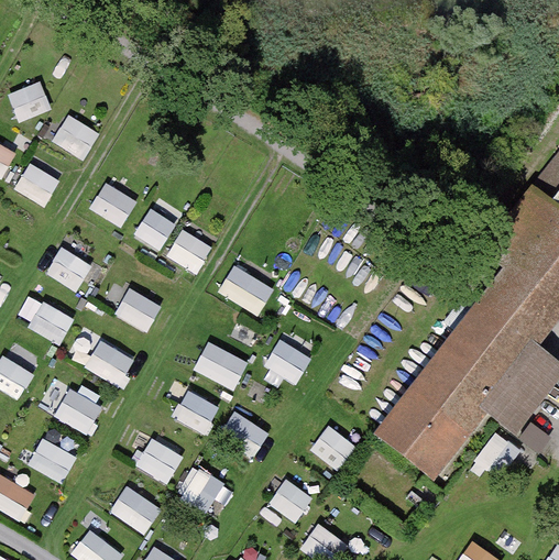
[(7,94),(17,122),(50,111),(41,83),(7,94)]
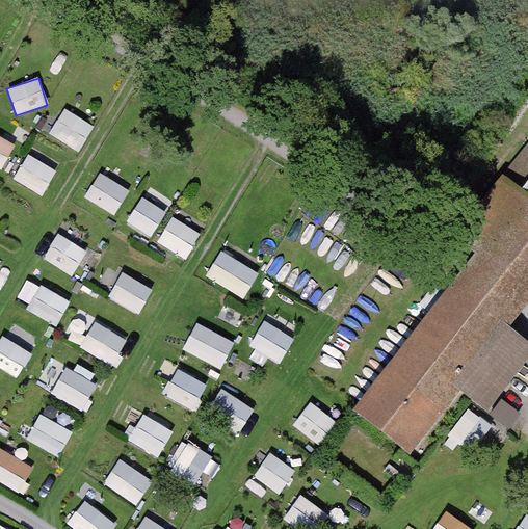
[(79,152),(93,125),(62,108),(48,135),(79,152)]
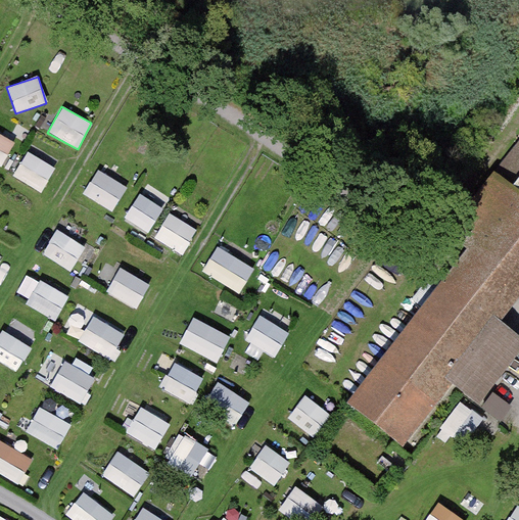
[(0,168),(14,142),(0,133),(0,168)]
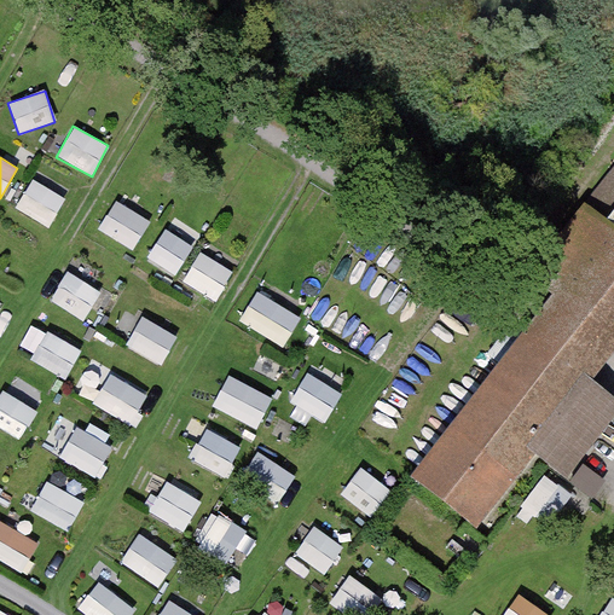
[(613,166),(580,207),(603,225),(613,210),(613,166)]
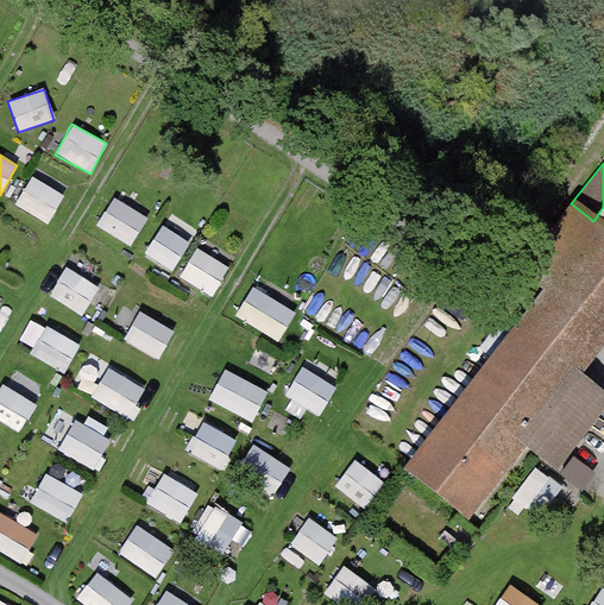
[(46,222),(65,180),(35,166),(16,209),(46,222)]
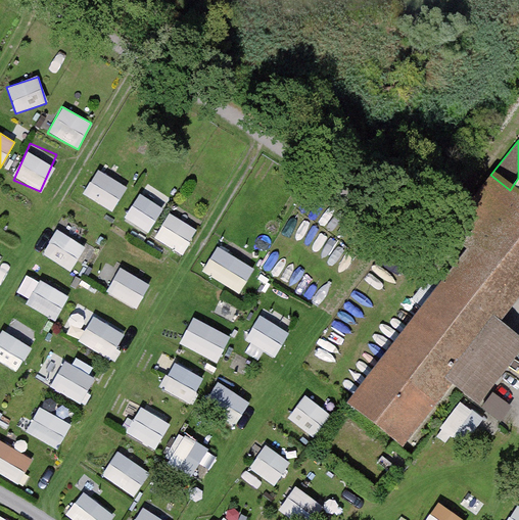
[(98,169),(82,194),(110,213),(127,188),(98,169)]
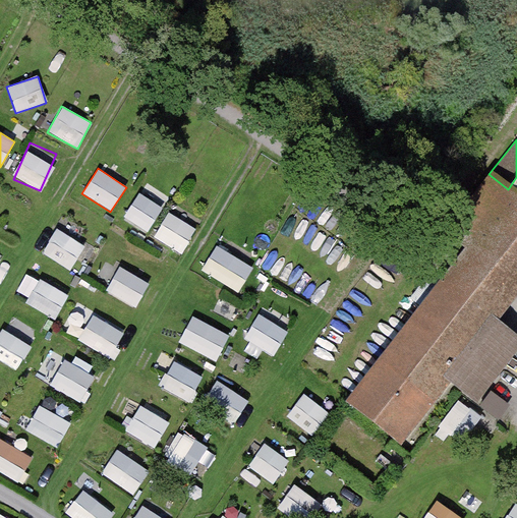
[(450,268),(342,404),(397,450),(448,390),(474,408),(516,350),(516,341),(497,327),(516,302),(516,300),(516,196),(508,189),(489,174),(441,236),(462,252),(450,268)]
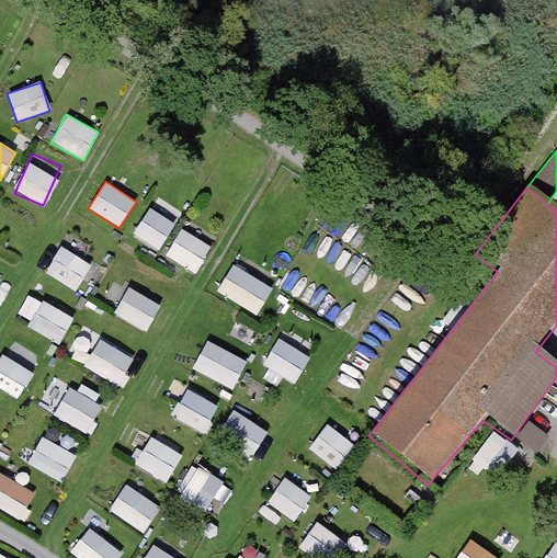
[(556,191),(547,204),(556,212),(556,191)]
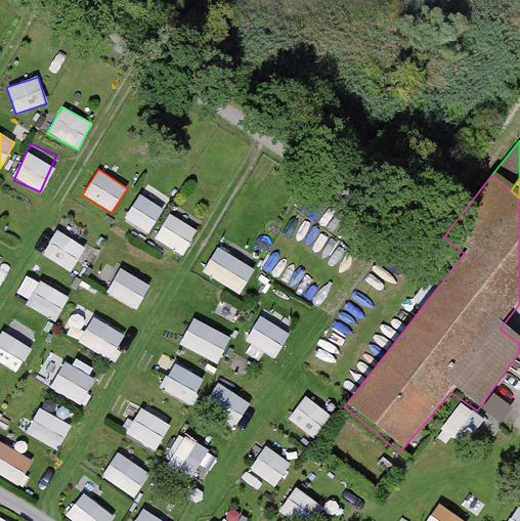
[(123,218),(146,232),(161,208),(137,194),(123,218)]
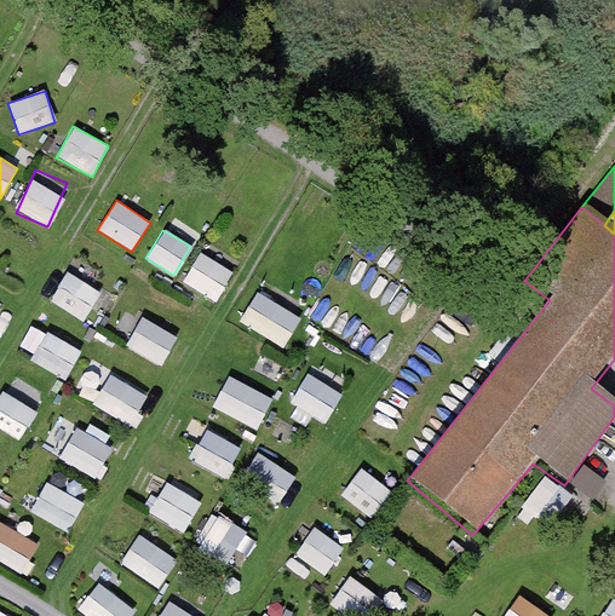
[(182,283),(214,303),(234,274),(200,253),(182,283)]
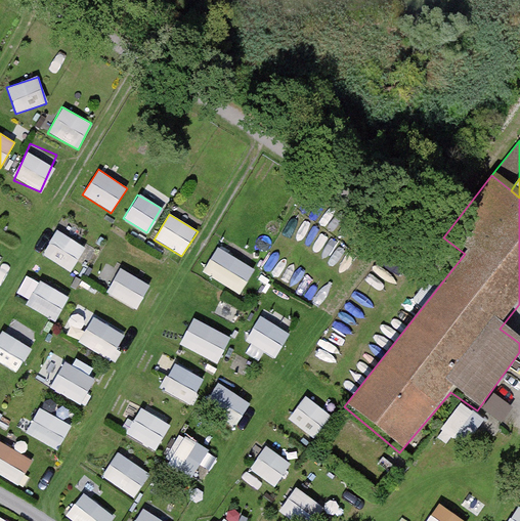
[(52,230),(41,259),(75,272),(86,244),(52,230)]
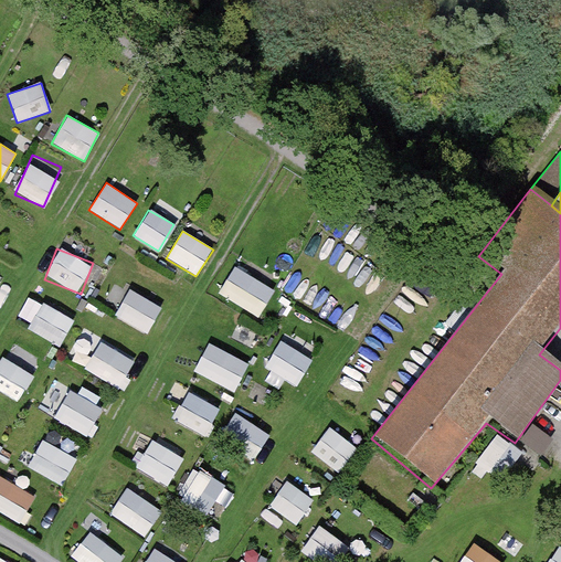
[(234,266),(219,297),(261,317),(276,286),(234,266)]
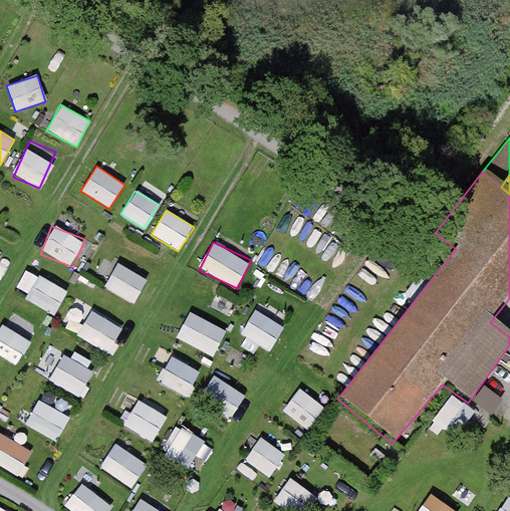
[(102,288),(134,304),(147,278),(115,263),(102,288)]
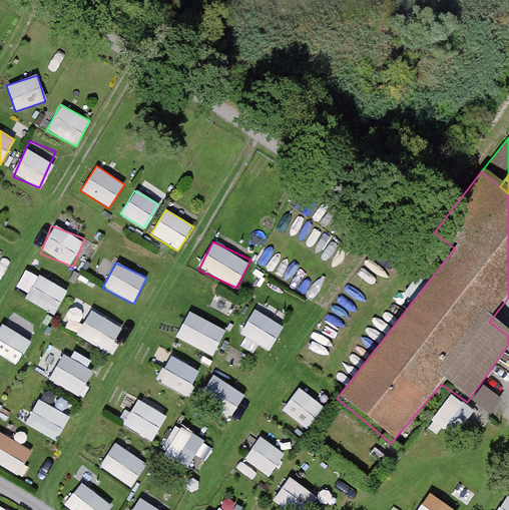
[(24,299),(54,315),(67,290),(38,274),(24,299)]
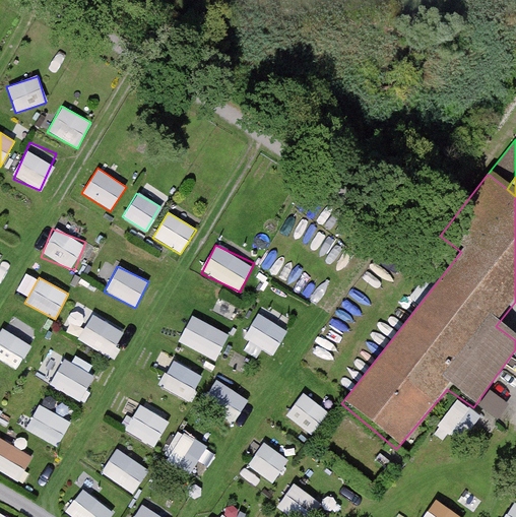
[(90,314),(77,341),(111,359),(125,331),(90,314)]
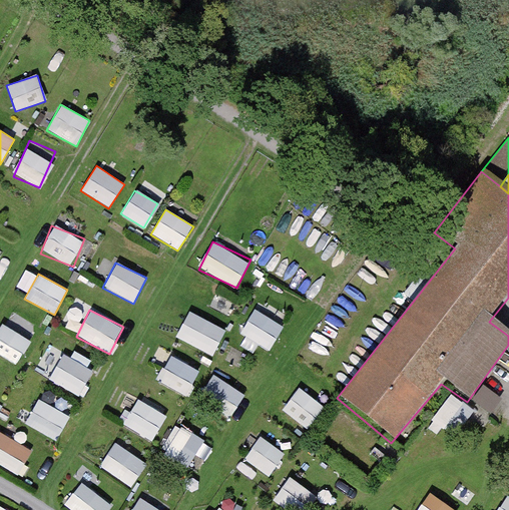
[(239,334),(270,351),(284,326),(255,310),(239,334)]
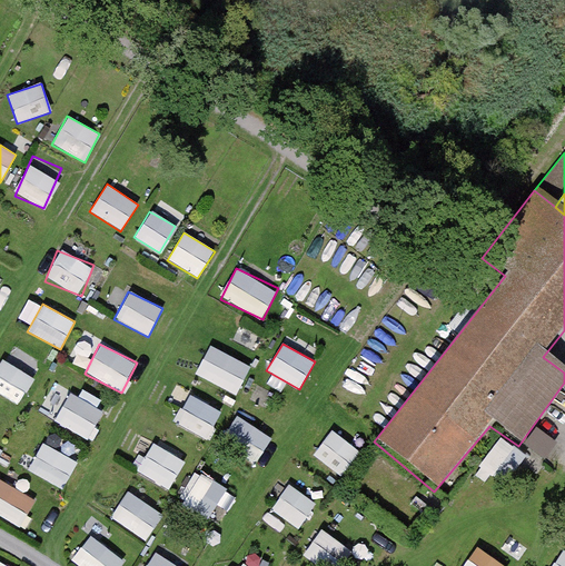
[(0,394),(17,404),(41,363),(11,345),(0,363),(0,394)]
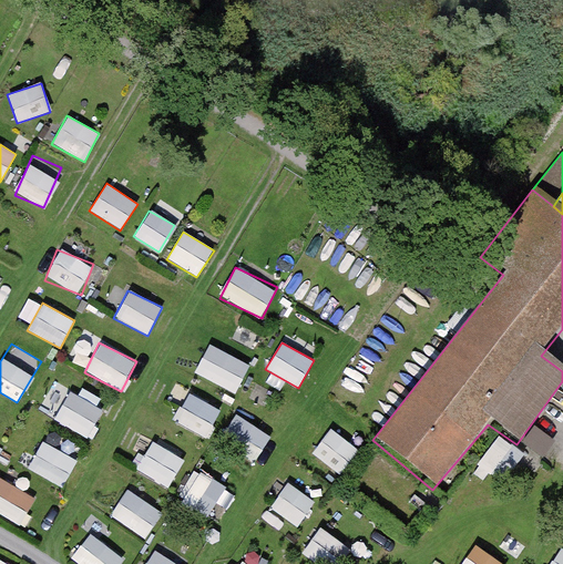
[(208,345),(192,373),(233,396),(248,367),(208,345)]
